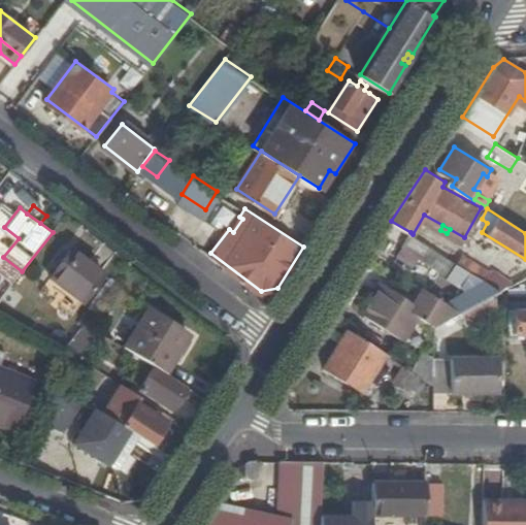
[(452,274),(459,263),(413,234),(411,232),(403,243),(452,274)]
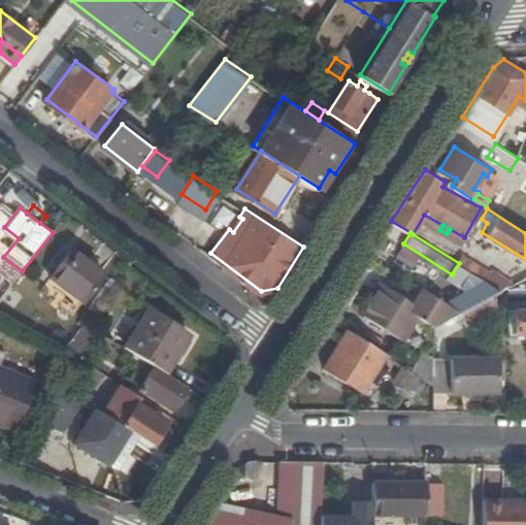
[(86,300),(106,273),(73,249),(53,274),(86,300)]
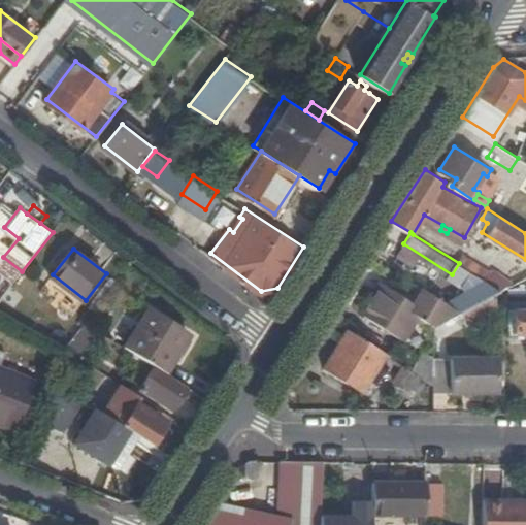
[(486,280),(502,290),(514,284),(465,253),(459,263),(486,280)]
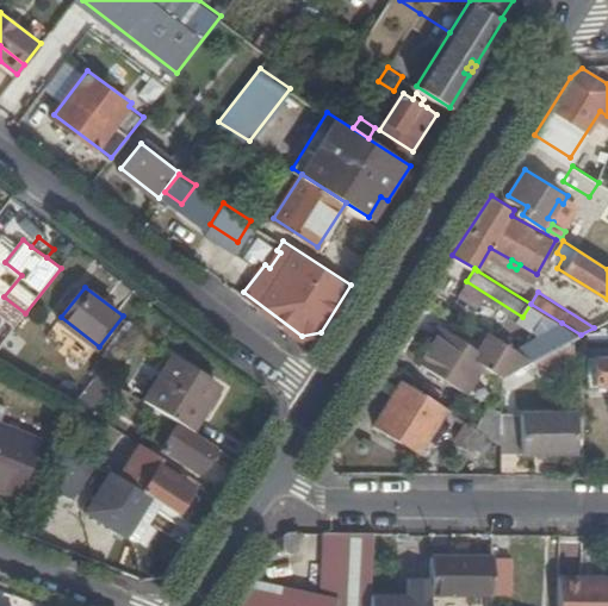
[(527,343),(537,360),(574,338),(578,336),(581,335),(562,323),(548,331),(541,336),(527,343)]
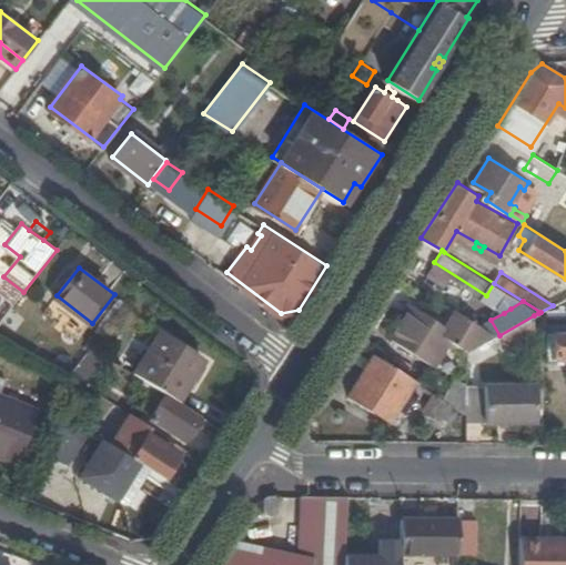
[(393,335),(401,342),(423,309),(415,303),(393,335)]
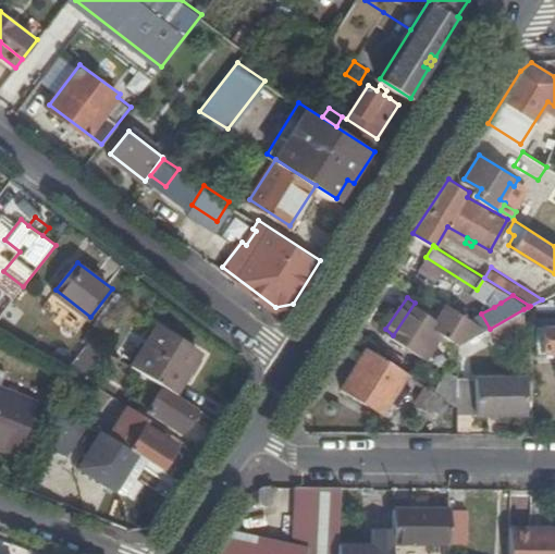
[(460,344),(478,323),(467,317),(460,312),(446,304),(438,318),(415,303),(393,335),(424,357),(441,332),(460,344)]
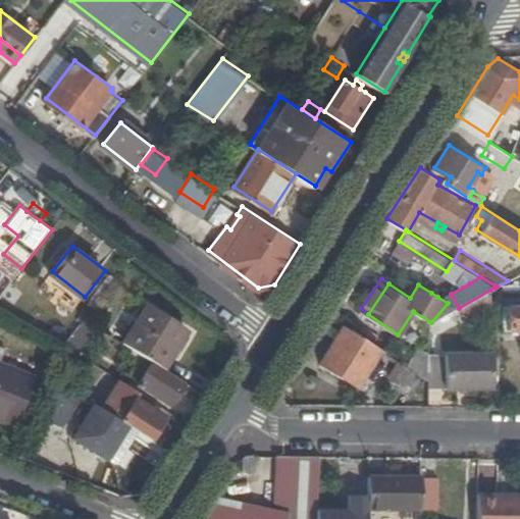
[(459,308),(457,309),(463,321),(495,305),(490,290),(459,308)]
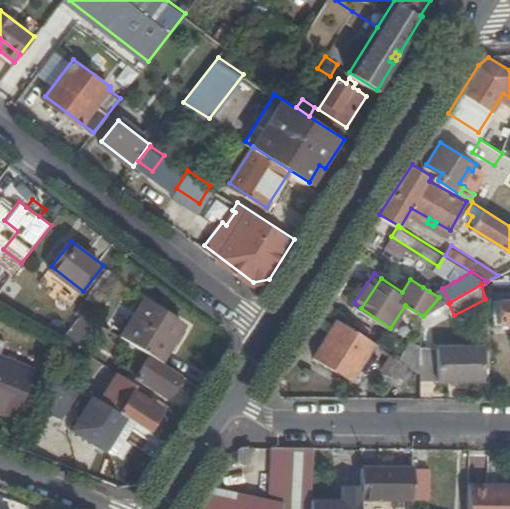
[(146,299),(123,335),(152,353),(162,359),(185,324),(146,299)]
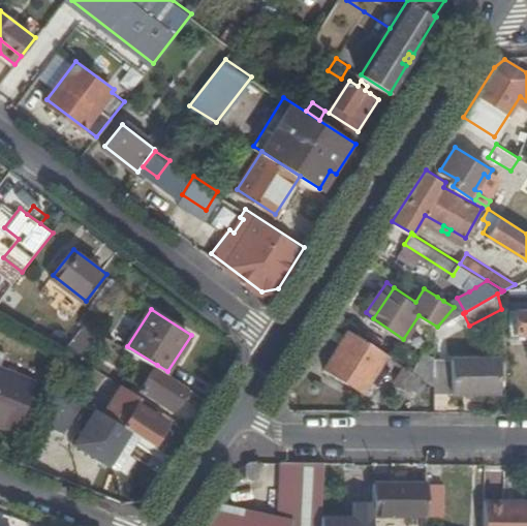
[(526,310),(518,310),(518,314),(518,320),(518,340),(526,340),(526,310)]
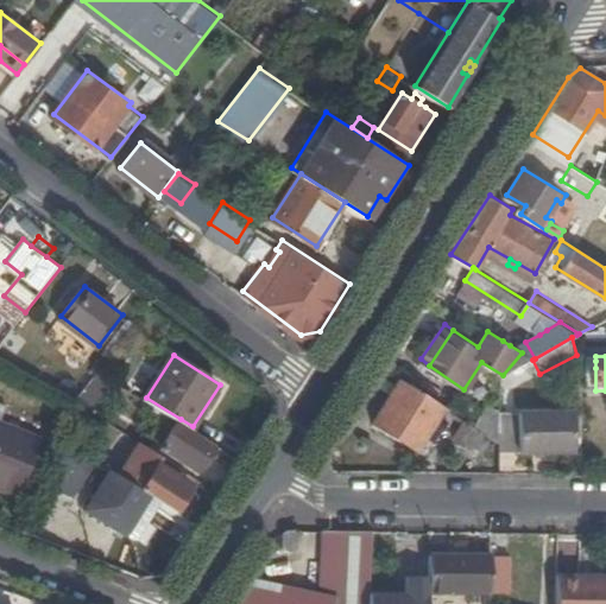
[(77,400),(92,408),(117,379),(102,370),(77,400)]
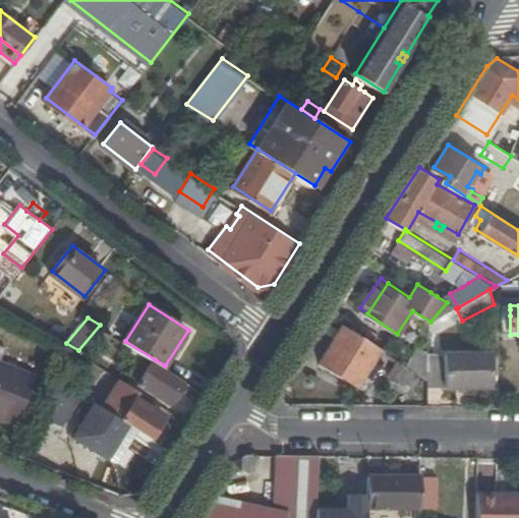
[(348,325),(345,323),(321,361),(345,377),(347,373),(358,381),(381,347),(348,325)]
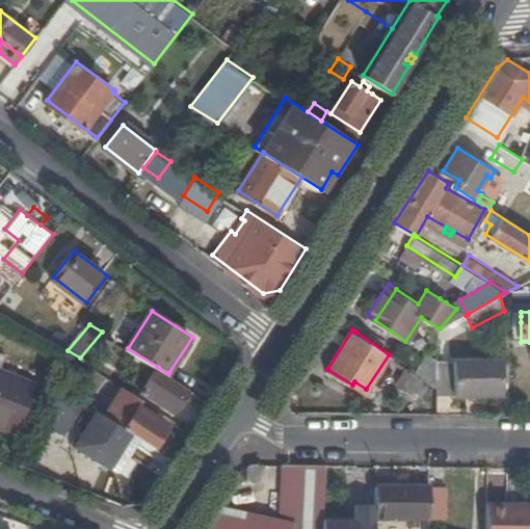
[(431,382),(439,388),(439,362),(427,353),(416,372),(431,382)]
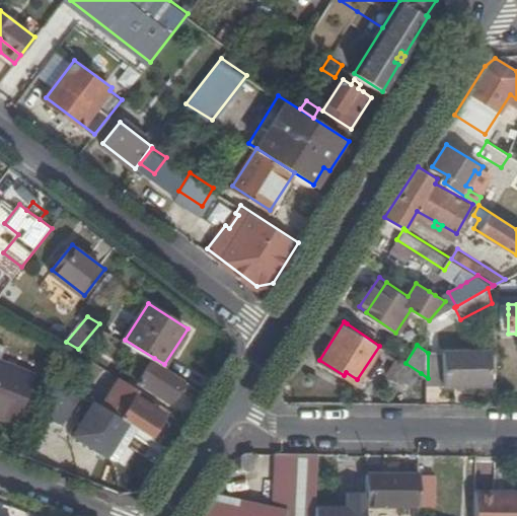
[(427,386),(493,383),(492,349),(428,353),(428,378),(427,386)]
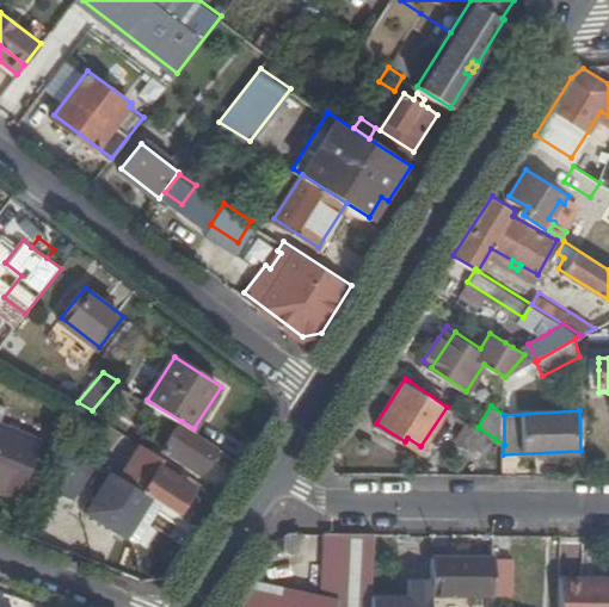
[(202,471),(217,444),(194,428),(182,421),(165,447),(202,471)]
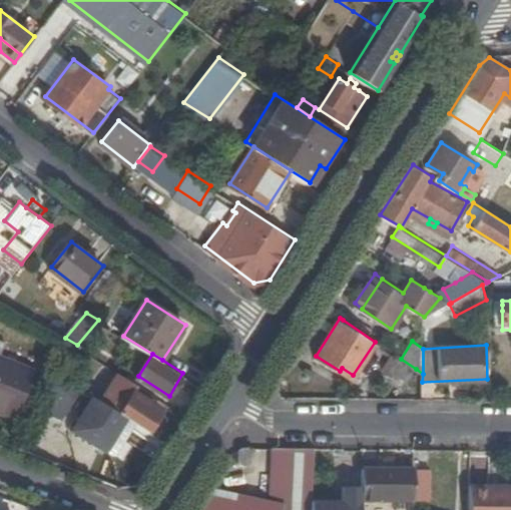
[(408,380),(416,369),(401,359),(392,354),(384,367),(403,380),(408,380)]
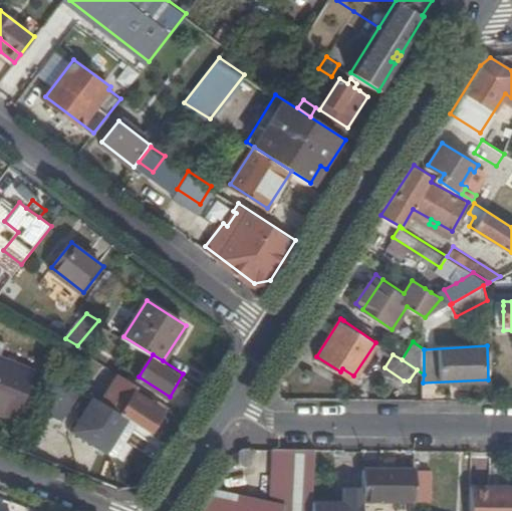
[(0,408),(14,414),(30,372),(0,359),(0,408)]
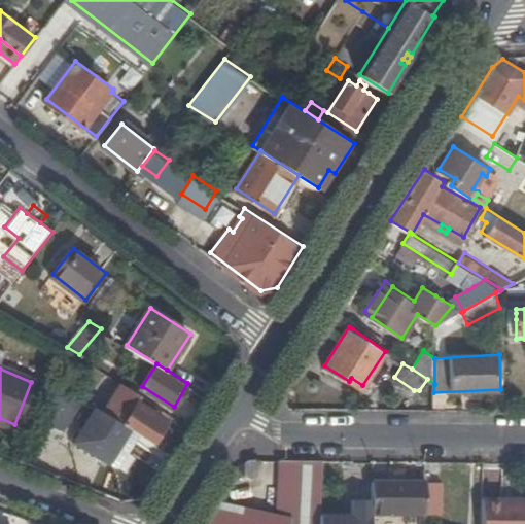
[(134,428),(154,442),(169,419),(139,399),(142,394),(120,381),(103,409),(124,422),(134,428)]
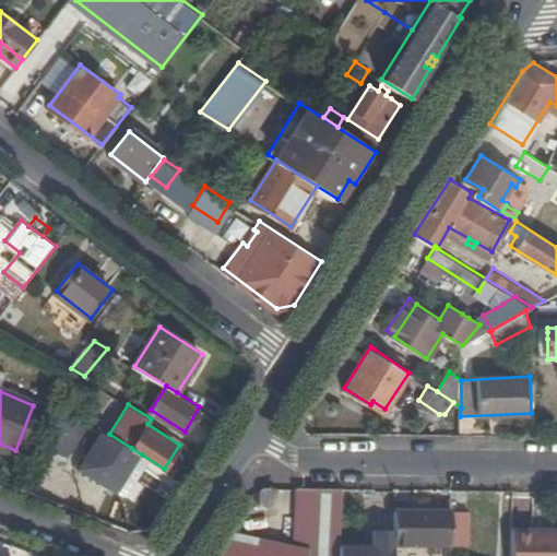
[(125,482),(142,454),(131,448),(109,434),(105,430),(81,468),(109,486),(114,480),(118,478),(125,482)]
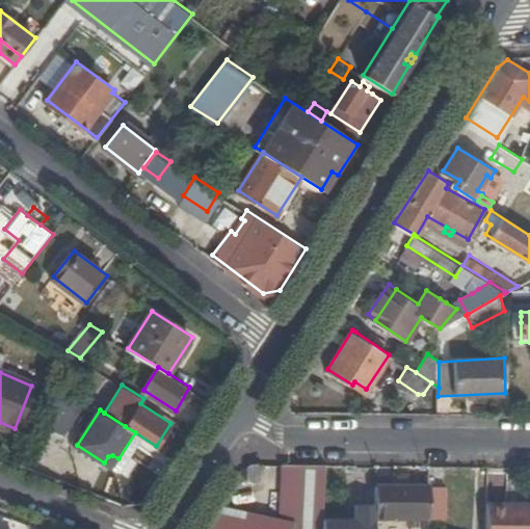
[(254,463),(249,465),(249,477),(262,477),(263,463),(254,463)]
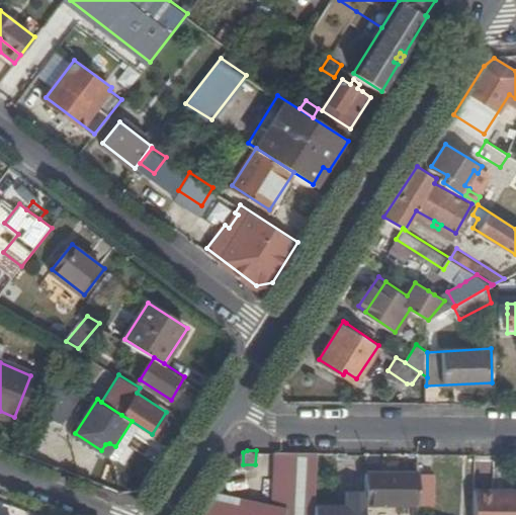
[(289,509),(292,450),(276,450),(272,505),(289,509)]
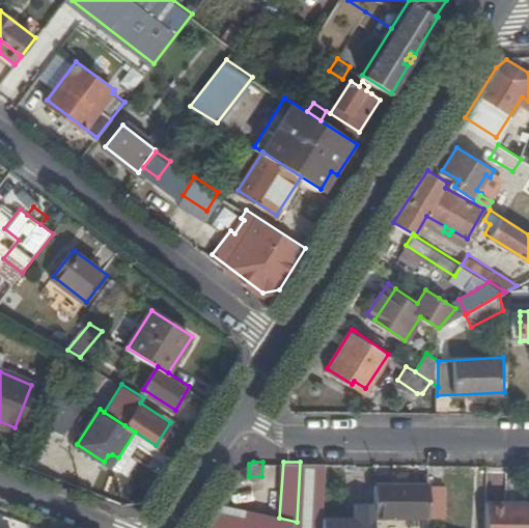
[(323,527),(327,463),(300,462),(297,522),(296,527),(323,527)]
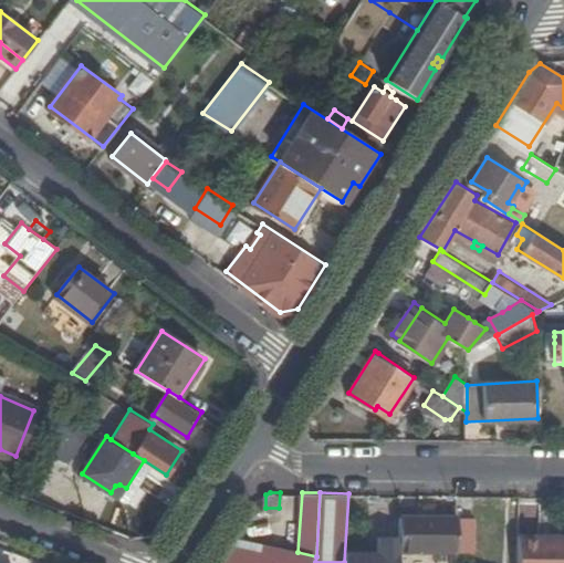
[(401,514),(400,545),(459,546),(459,517),(401,514)]
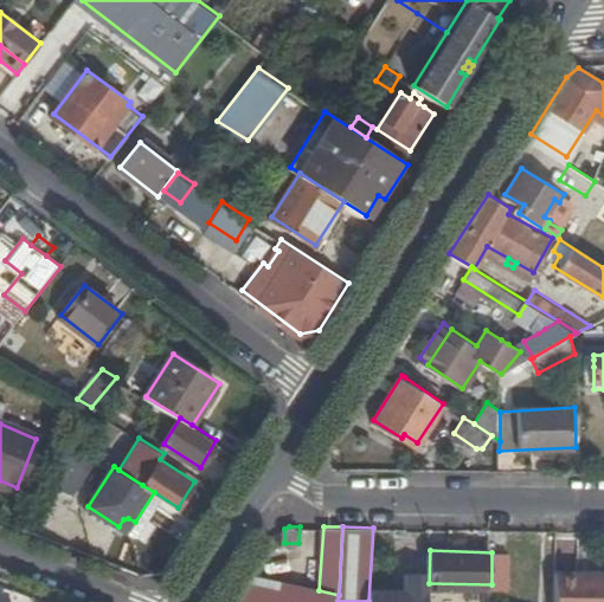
[(492,552),(492,584),(492,589),(509,588),(509,552),(492,552)]
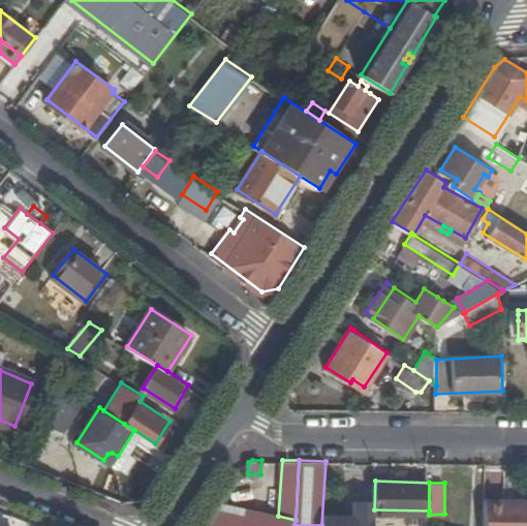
[(227,485),(216,504),(253,512),(254,495),(245,494),(246,487),(227,485)]
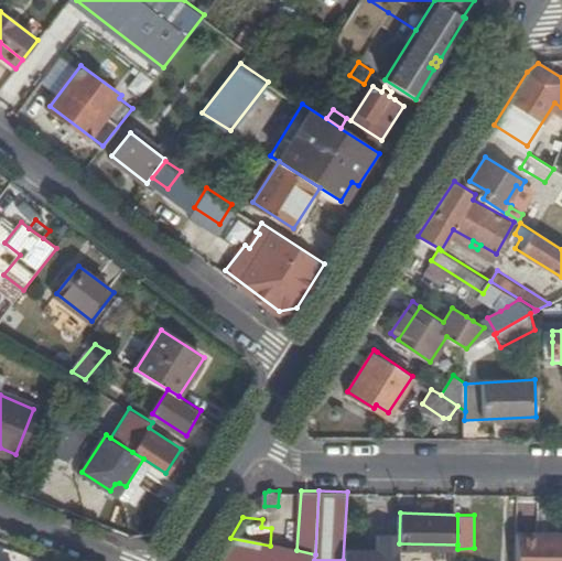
[(518,560),(561,560),(561,535),(541,535),(541,531),(519,531),(518,560)]
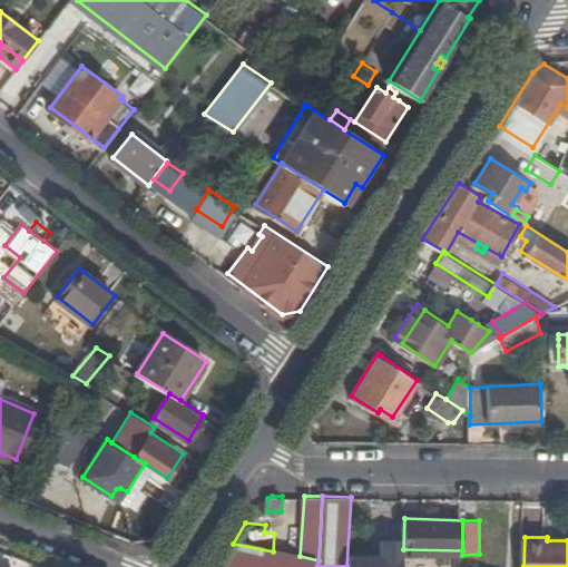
[(317,566),(319,560),(300,556),(273,551),(233,544),(216,566),(317,566)]
